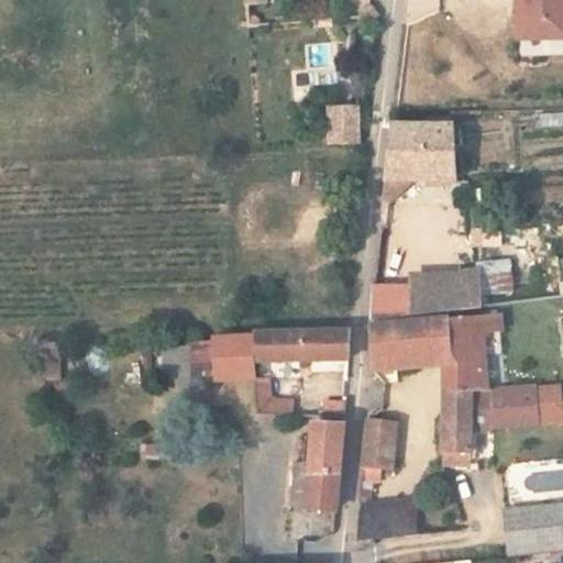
[(562,41),(562,0),(517,0),(517,42),(562,41)]
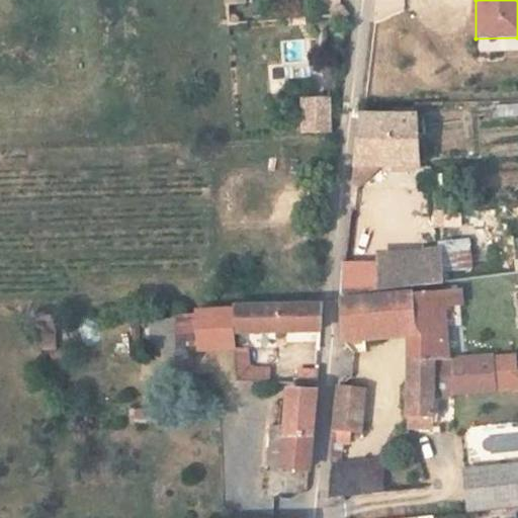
[(333,95),(299,96),(301,133),(334,132),(333,95)]
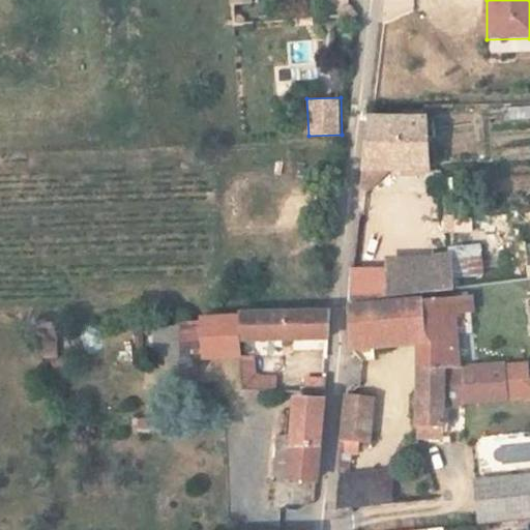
[(529,119),(529,105),(507,107),(507,121),(529,119)]
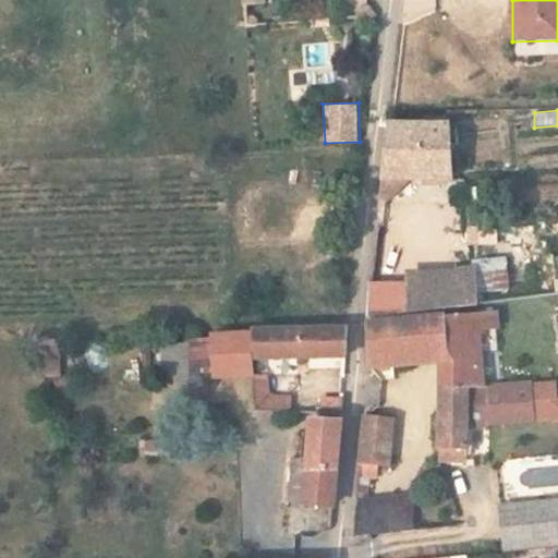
[(375,171),(447,172),(444,124),(378,123),(375,171)]
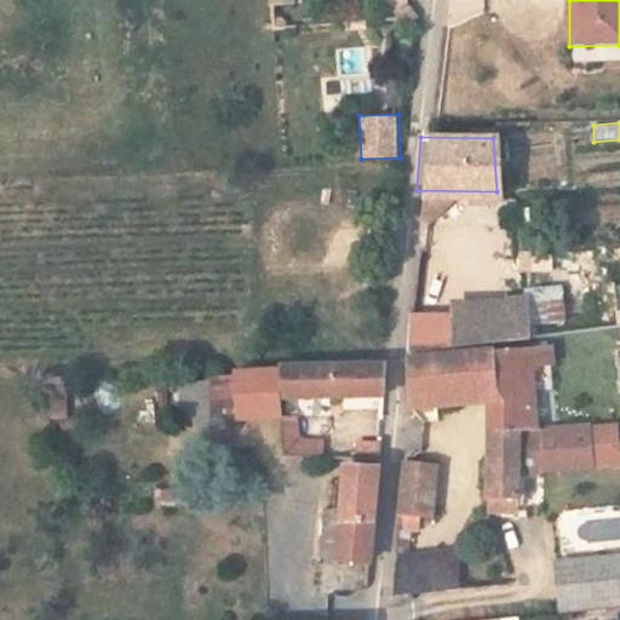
[(530,288),(533,326),(566,323),(563,286),(530,288)]
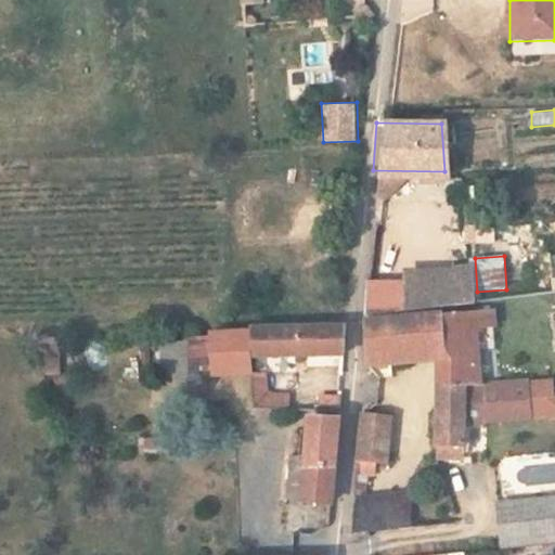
[(469,293),(466,259),(365,265),(362,302),(469,293)]
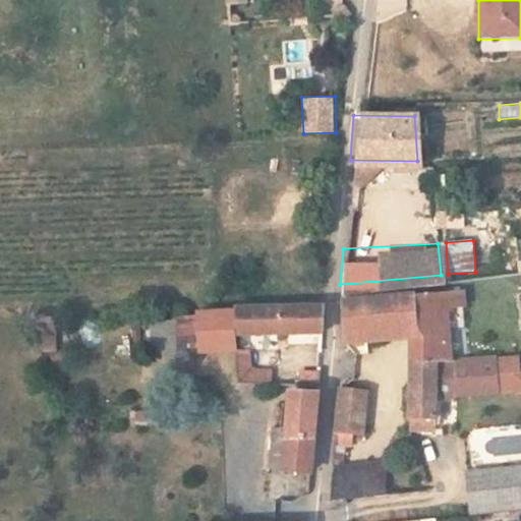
[(442,285),(444,311),(467,309),(465,283),(442,285)]
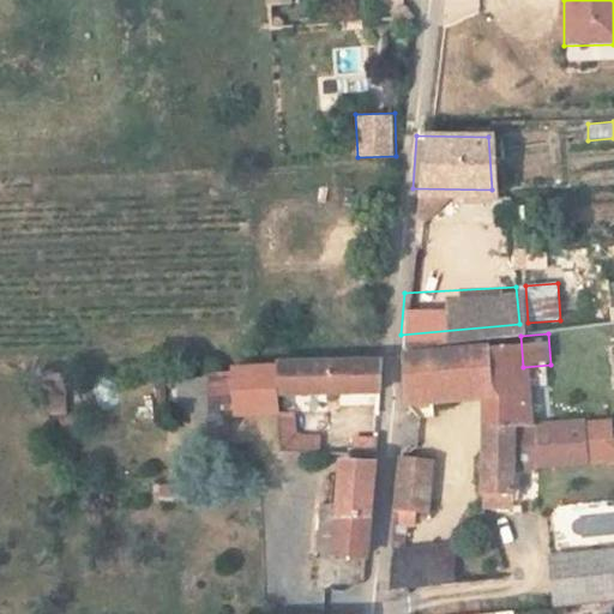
[(527,416),(523,367),(521,336),(401,348),(402,395),(488,385),(488,421),(515,420),(515,417),(527,416)]
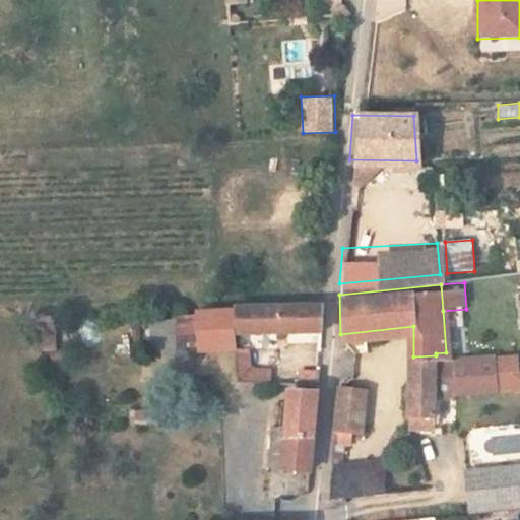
[(325,296),(236,299),(236,327),(322,324),(325,296)]
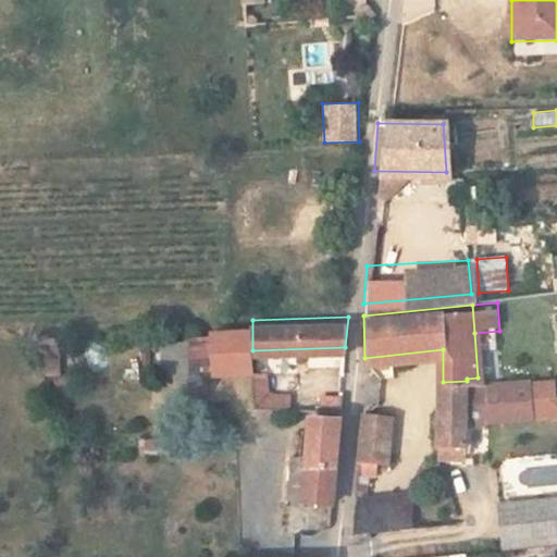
[(252,327),(188,330),(188,379),(252,375),(252,360),(252,327)]
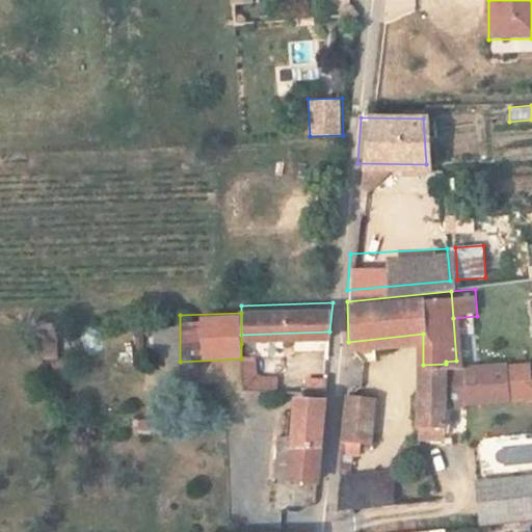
[(180,362),(180,315),(161,314),(162,362),(180,362)]
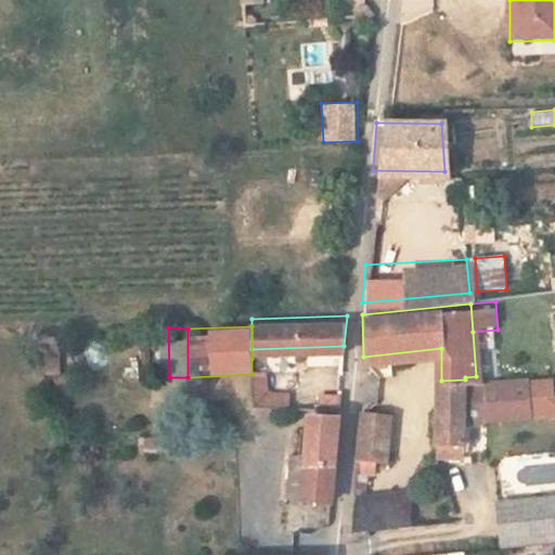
[(267,366),(252,368),(252,374),(252,400),(287,402),(288,387),(268,387),(267,366)]
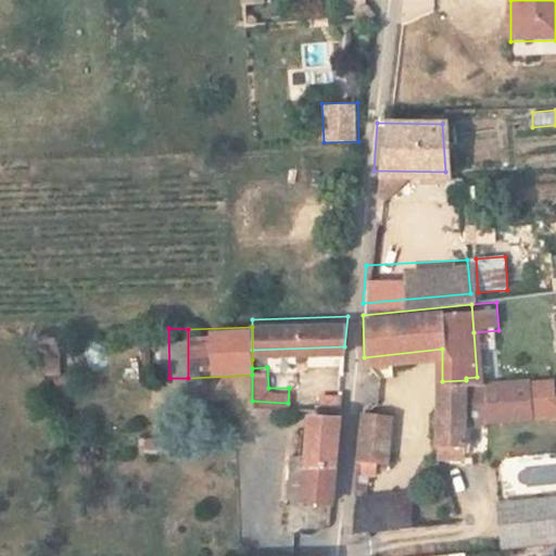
[(465,446),(466,380),(442,381),(440,447),(465,446)]
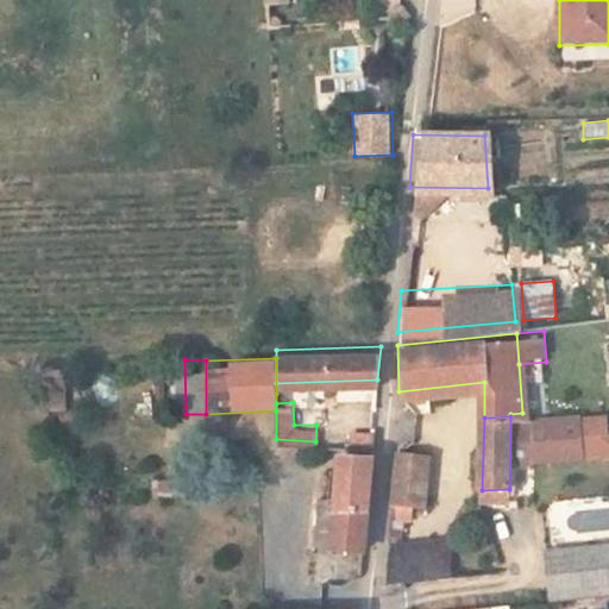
[(346,446),(372,449),(374,433),(347,431),(346,446)]
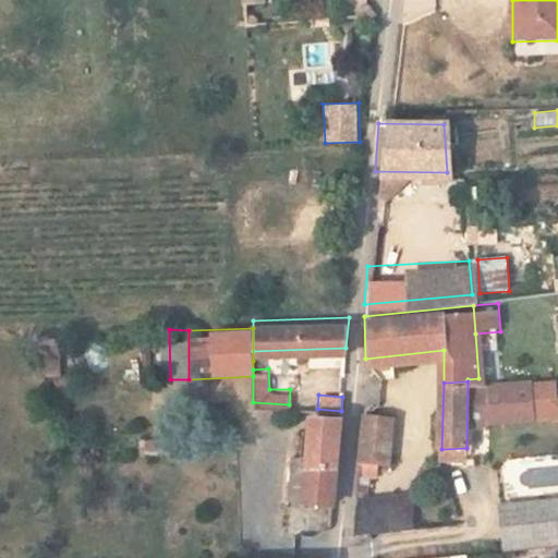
[(390,408),(361,407),(354,460),(389,458),(390,408)]
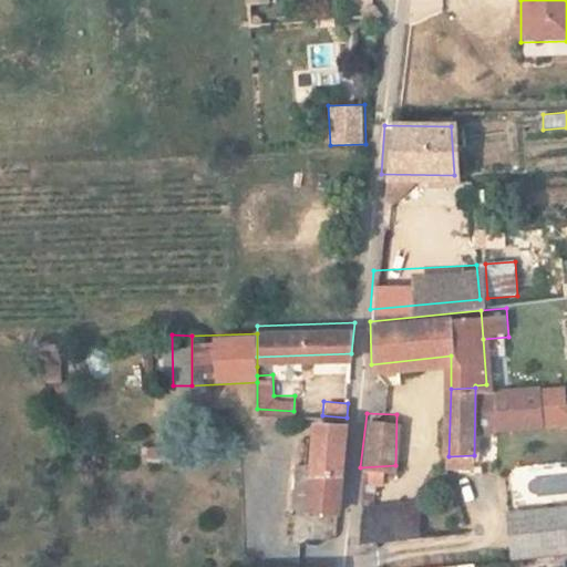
[(311,464),(300,463),(296,508),(340,512),(342,480),(346,430),(347,426),(313,425),(312,429),(311,464)]
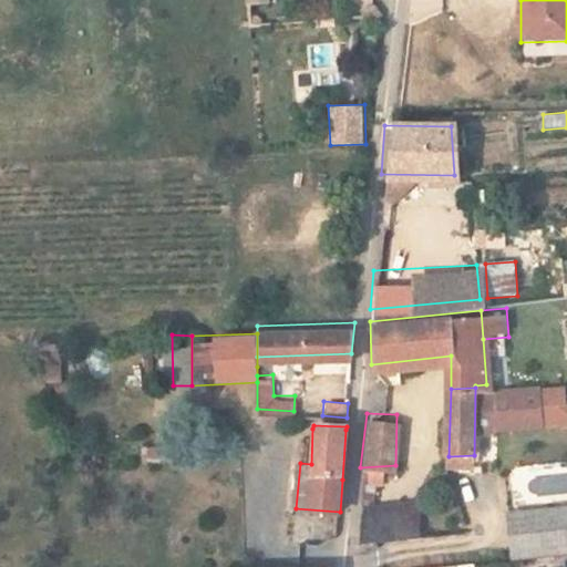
[(136,465),(164,464),(163,445),(136,446),(136,465)]
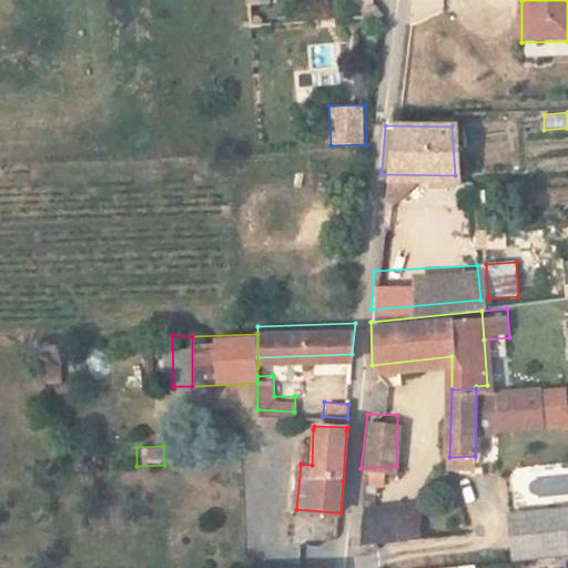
[(357,503),(354,535),(353,539),(414,535),(413,529),(413,498),(357,503)]
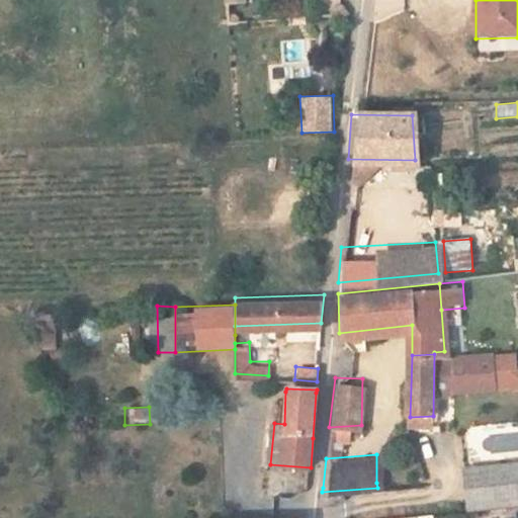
[(517,461),(464,465),(466,497),(517,493),(517,461)]
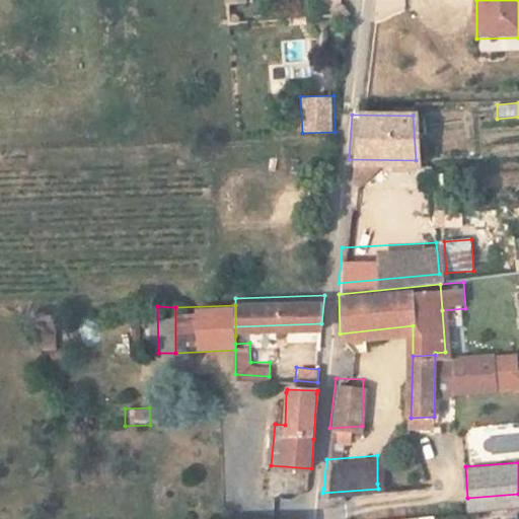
[(518,507),(518,494),(467,498),(469,511),(518,507)]
